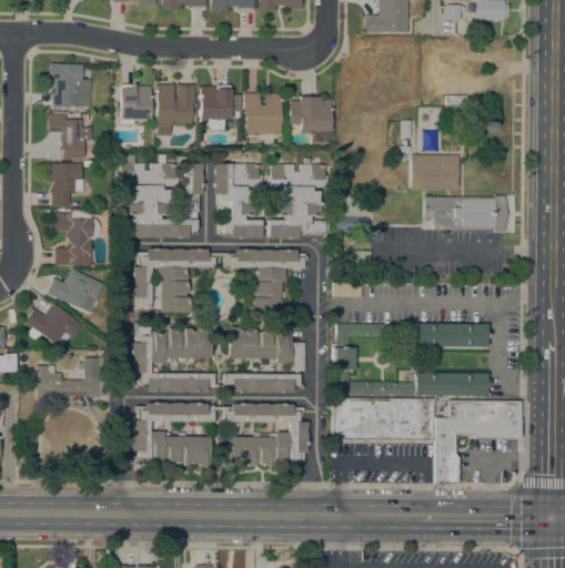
[(207,0),(207,6),(191,6),(191,3),(183,3),(183,4),(180,4),(180,8),(178,8),(178,9),(165,9),(165,8),(162,8),(162,3),(163,3),(163,0),(207,0)]
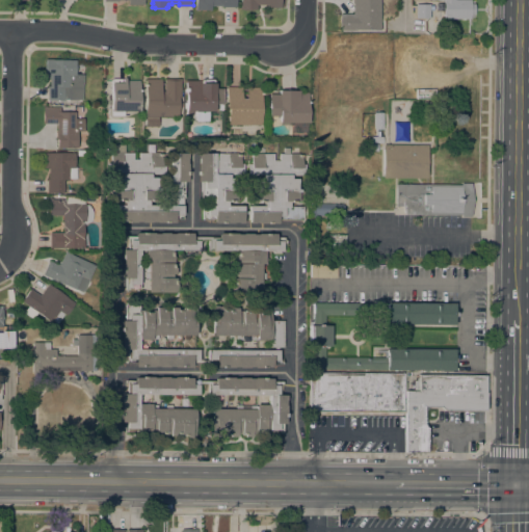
[(238,0),(238,7),(225,7),(225,5),(214,5),(214,9),(199,9),(199,0),(238,0)]
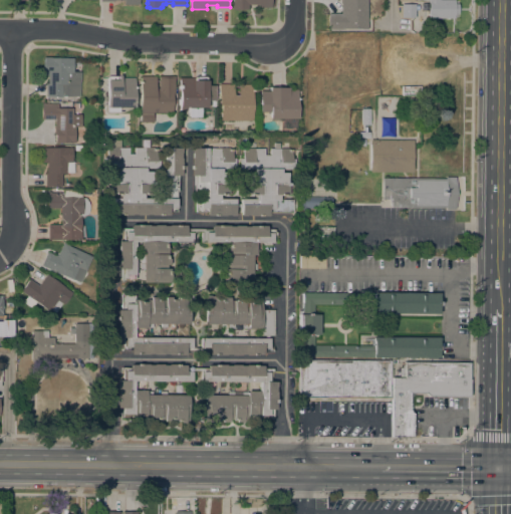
[(274,0),(274,7),(260,7),(260,4),(250,4),(250,9),(248,9),(248,10),(237,10),(237,9),(234,9),(234,5),(235,5),(235,0),(274,0)]
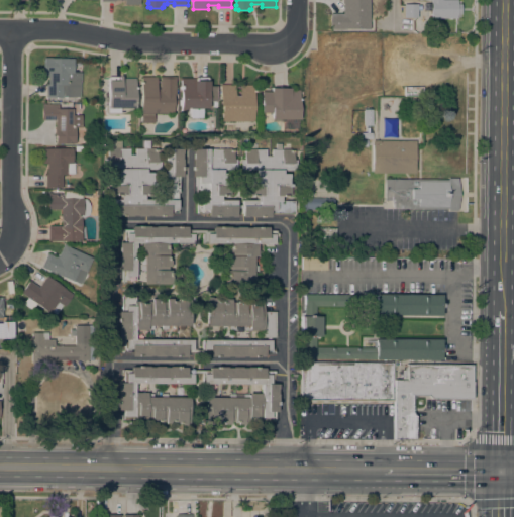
[(372,0),(372,28),(368,28),(368,29),(362,29),(362,28),(358,28),(358,29),(356,29),(356,28),(353,28),(353,29),(348,29),(332,29),(332,13),(345,13),(345,0),(372,0)]
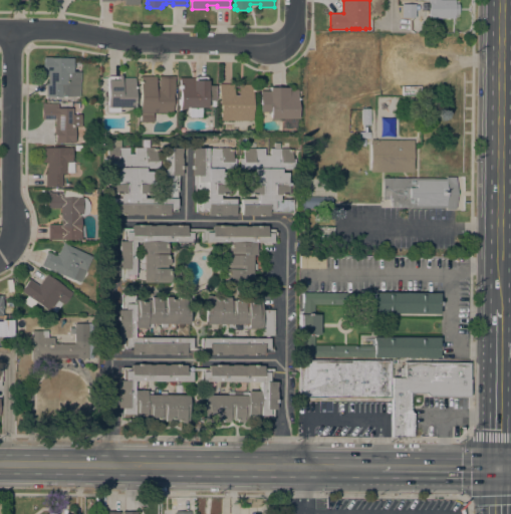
[(457,0),(457,4),(461,4),(461,14),(457,14),(457,18),(431,18),(431,0),(457,0)]
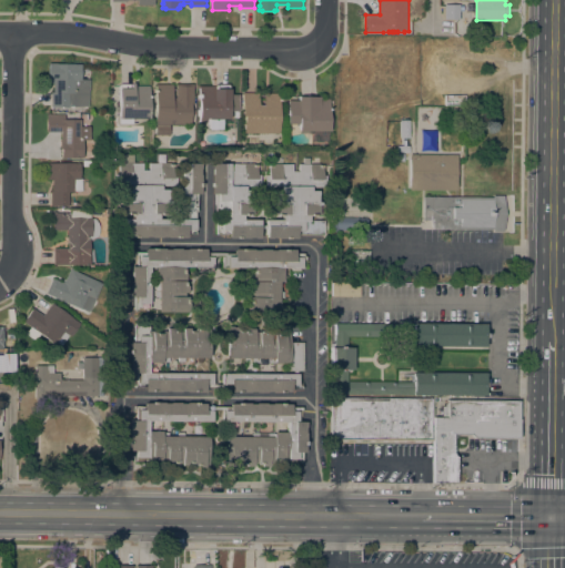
[(446,3),(462,3),(462,6),(465,6),(466,11),(462,11),(462,19),(446,19),(446,3)]
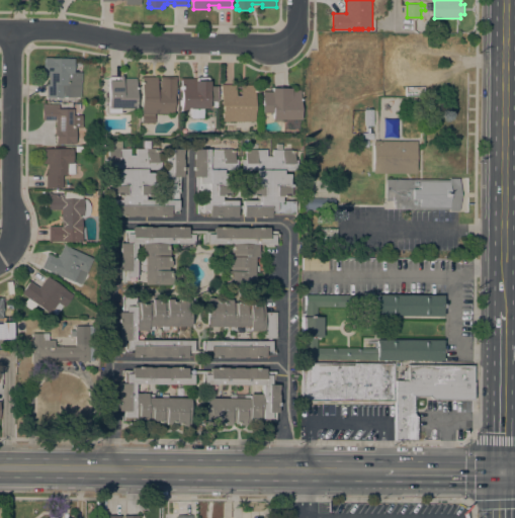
[(66,96),(66,97),(49,97),(49,84),(51,84),(51,76),(47,76),(47,71),(46,71),(46,57),(76,58),(76,72),(84,72),(82,97),(66,96)]
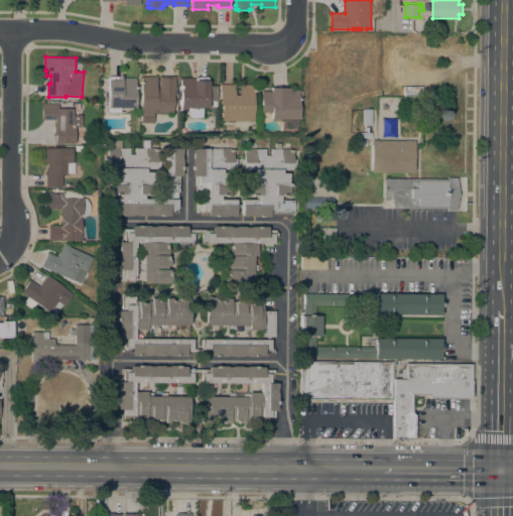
[(138,107),(123,107),(123,112),(111,112),(111,107),(110,107),(110,80),(111,80),(111,77),(122,77),(122,76),(124,76),(124,78),(138,78),(138,107)]
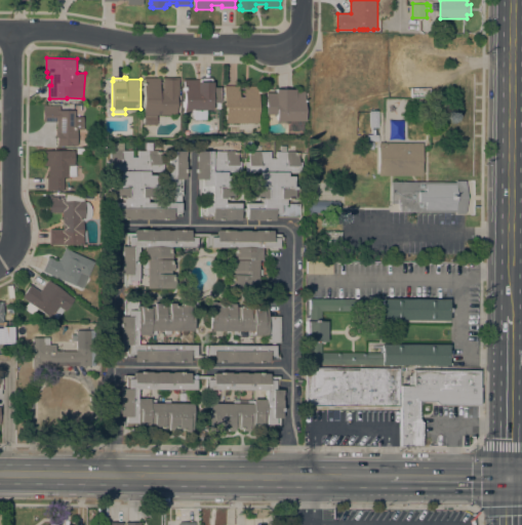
[(162,77),(162,89),(165,89),(165,77),(181,77),(181,81),(181,88),(181,96),(178,96),(178,115),(159,114),(159,124),(147,124),(147,115),(146,115),(146,77),(162,77)]
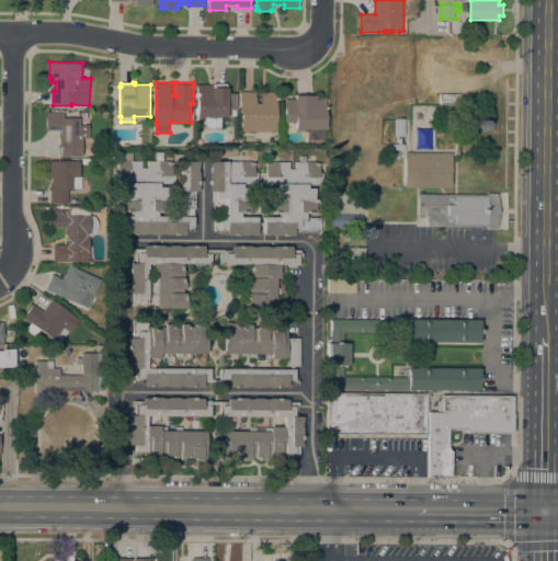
[(207,128),(207,122),(200,121),(200,114),(197,114),(197,107),(198,107),(200,84),(216,84),(216,83),(228,83),(228,84),(228,88),(230,88),(230,96),(229,96),(229,117),(224,117),(224,128),(207,128)]
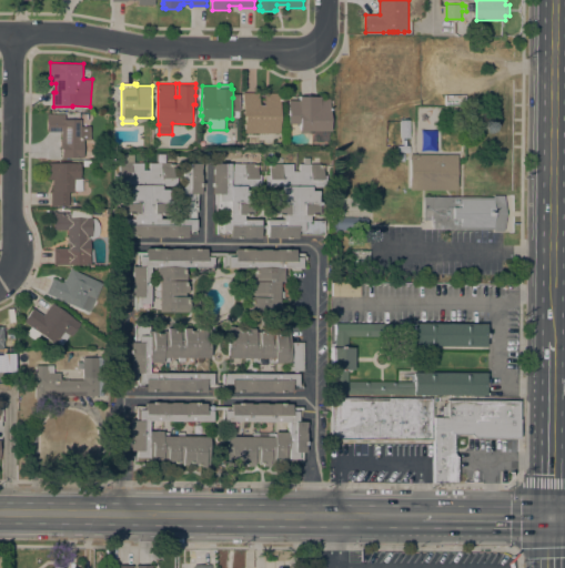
[(246,133),(246,117),(245,117),(245,92),(261,92),(261,93),(282,93),(283,133),(246,133)]
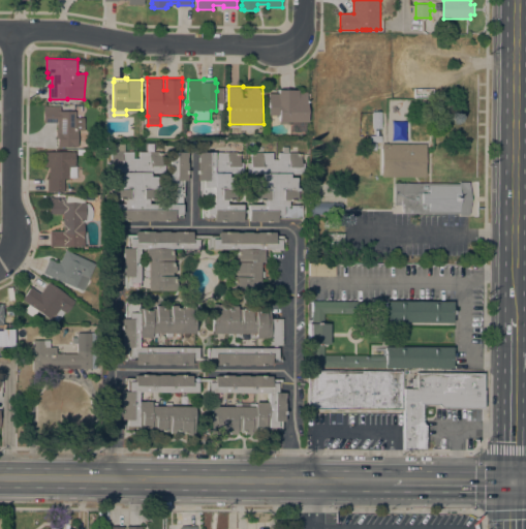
[(270,93),(280,93),(280,90),(301,90),(301,91),(309,91),(309,122),(311,122),(311,139),(294,139),(294,124),(280,124),(280,116),(270,116),(270,93)]
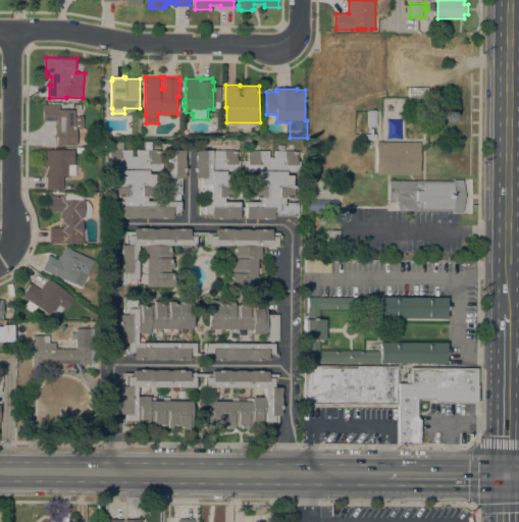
[(45,120),(45,104),(61,104),(61,109),(76,109),(76,116),(86,116),(85,128),(79,128),(79,145),(58,145),(58,129),(57,129),(57,127),(58,127),(58,121),(45,120)]
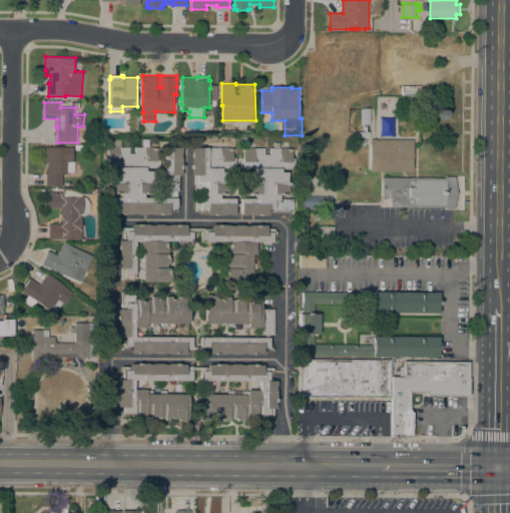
[(363,108),(372,108),(372,124),(363,124),(363,108)]
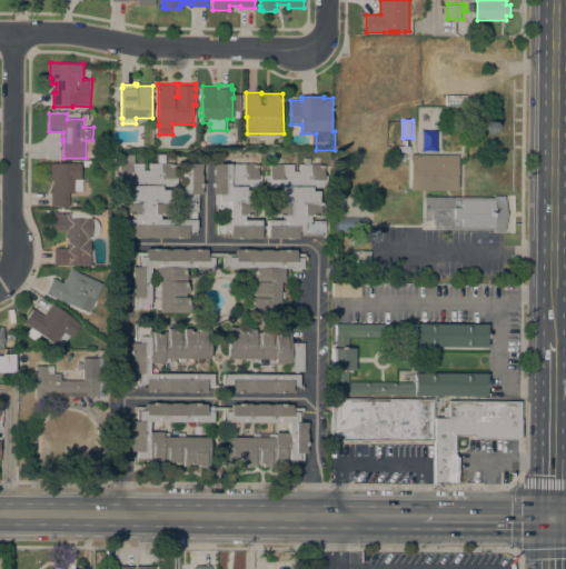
[(424,130),(432,131),(440,130),(439,132),(439,150),(439,152),(432,151),(423,152),(424,149),(424,132),(424,130)]
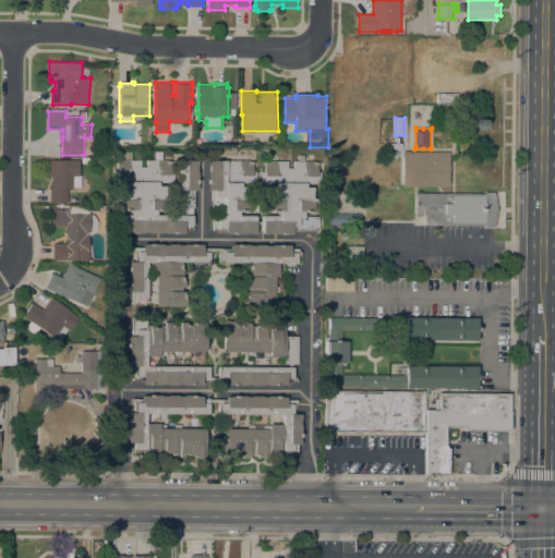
[(393,149),(393,143),(398,143),(398,136),(405,136),(405,150),(393,149)]
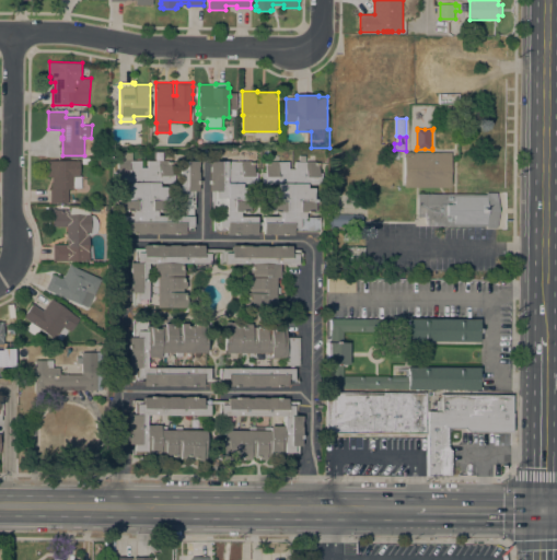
[(143,161),(143,167),(150,167),(150,160),(170,161),(170,164),(173,164),(173,172),(177,172),(176,183),(161,183),(161,187),(169,187),(169,198),(171,198),(171,201),(167,201),(167,211),(159,211),(159,216),(187,216),(187,209),(182,208),(182,161),(200,161),(200,165),(199,165),(199,172),(200,172),(200,191),(197,191),(197,209),(195,209),(195,230),(187,230),(187,234),(167,234),(167,233),(162,233),(162,234),(151,234),(151,233),(147,233),(147,234),(127,234),(127,226),(120,226),(120,216),(134,216),(134,210),(125,210),(125,201),(122,200),(122,197),(125,197),(125,186),(131,186),(131,183),(116,183),(116,171),(119,171),(119,163),(124,163),(124,152),(134,152),(134,160),(143,161)]
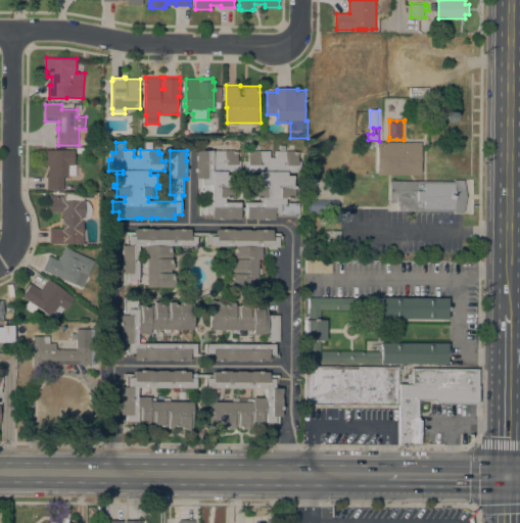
[(379,175),(379,142),(423,142),(423,175),(379,175)]
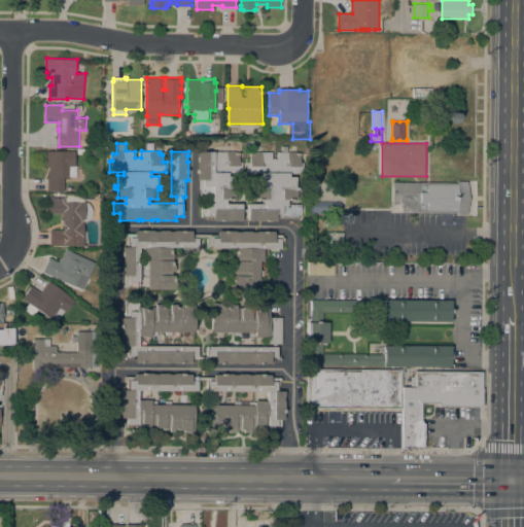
[(248,162),(251,162),(251,151),(274,152),(274,159),(280,159),(280,152),(283,152),(283,146),(288,146),(288,152),(302,152),(302,163),(305,163),(305,173),(290,173),(290,176),(298,176),(297,187),(300,187),(300,190),(298,190),(298,200),(289,200),(289,204),(303,204),(302,217),(278,217),(277,221),(259,221),(259,220),(254,220),(254,221),(249,221),(249,204),(264,204),(264,199),(255,199),(255,189),(253,189),(253,186),(255,186),(256,176),(263,176),(263,173),(248,173),(248,162)]
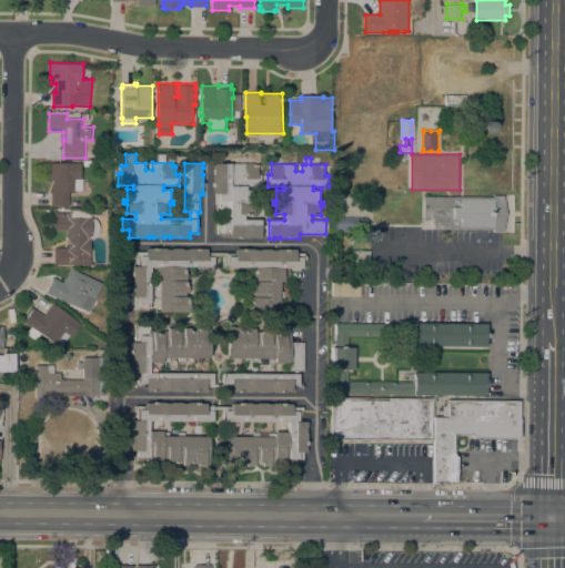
[(52,205),(53,191),(54,191),(54,179),(52,179),(52,163),(67,163),(67,162),(77,162),(77,163),(82,163),(82,179),(84,179),(84,191),(77,190),(77,192),(71,192),(71,206),(52,205)]
